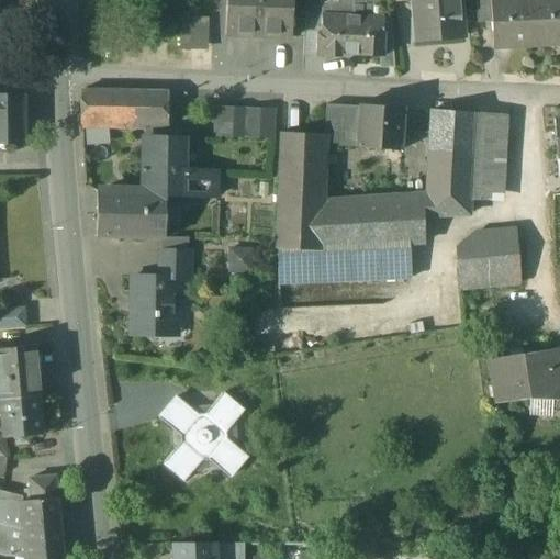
[(227,0),(226,33),(292,35),(293,0),(227,0)]
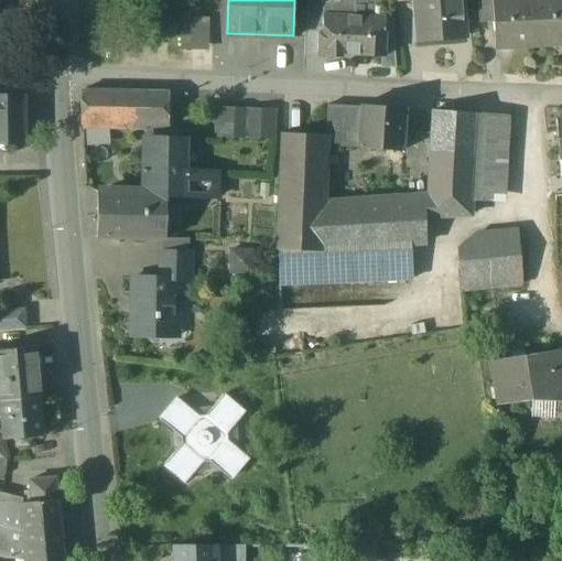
[(343,0),(325,0),(324,13),(342,14),(343,2),(343,0)]
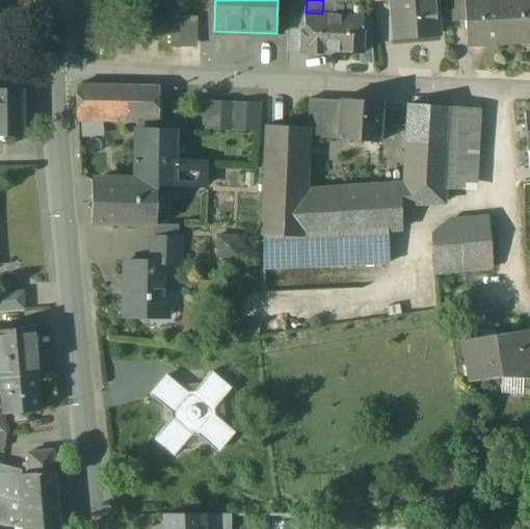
[(348,0),(348,3),(345,3),(345,15),(364,15),(364,0),(348,0)]
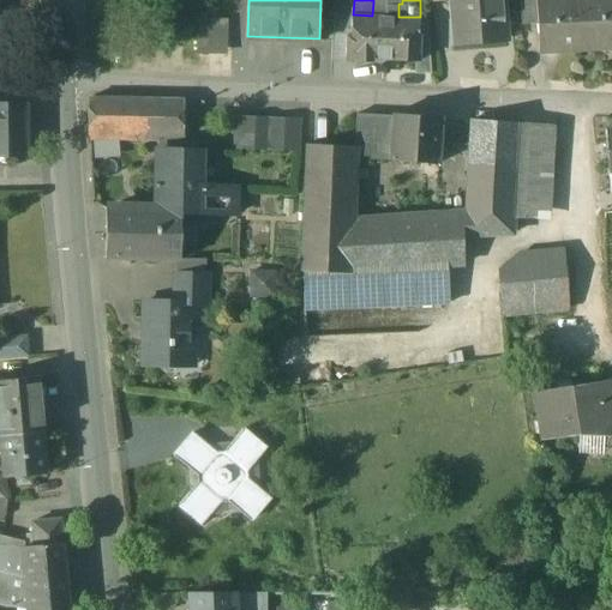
[(451,0),(455,40),(505,35),(502,0),(451,0)]
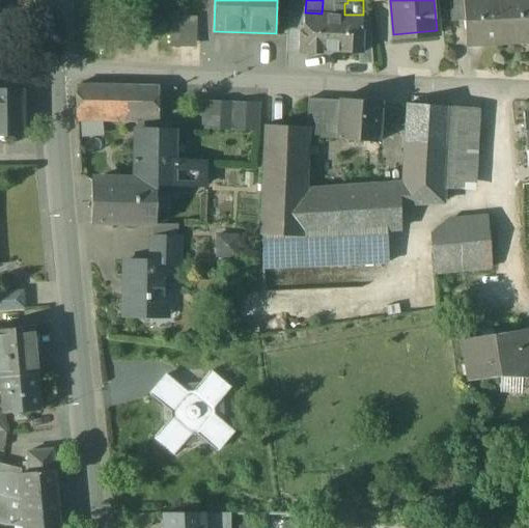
[(450,0),(452,19),(466,18),(464,0),(450,0)]
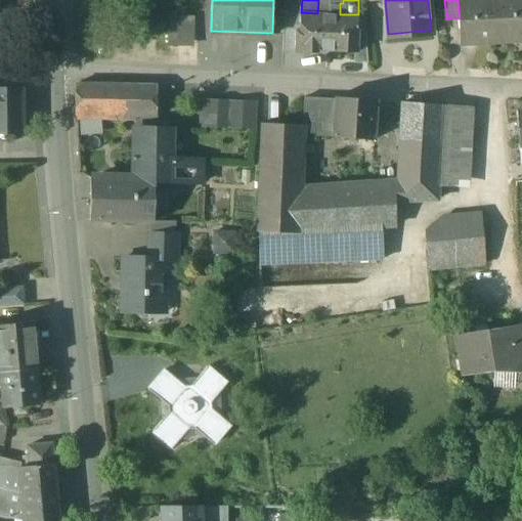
[(458,0),(460,17),(461,42),(496,40),(493,0),(458,0)]
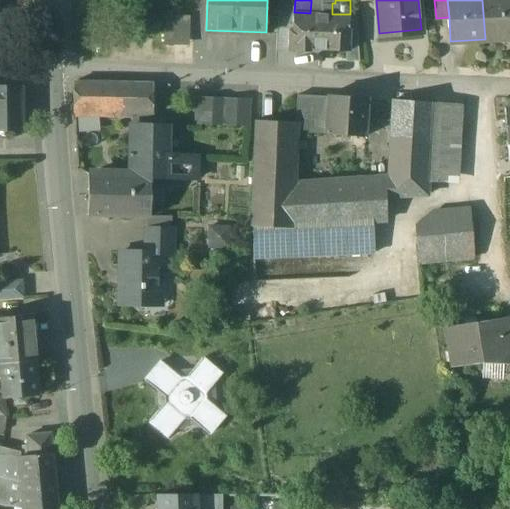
[(482,0),(485,39),(509,37),(509,0),(482,0)]
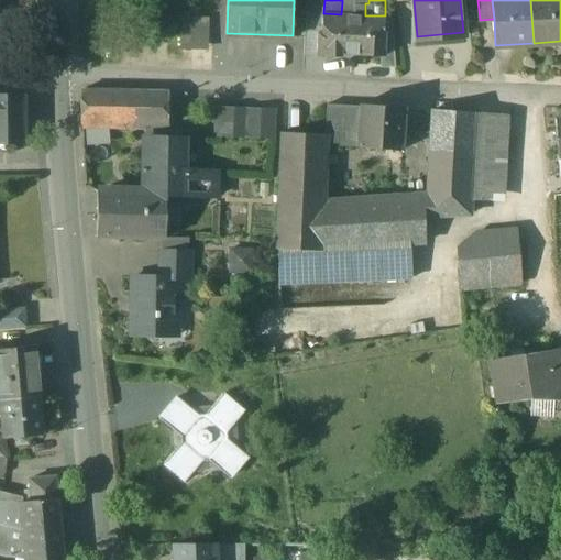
[(355,3),(342,2),(341,14),(354,14),(355,3)]
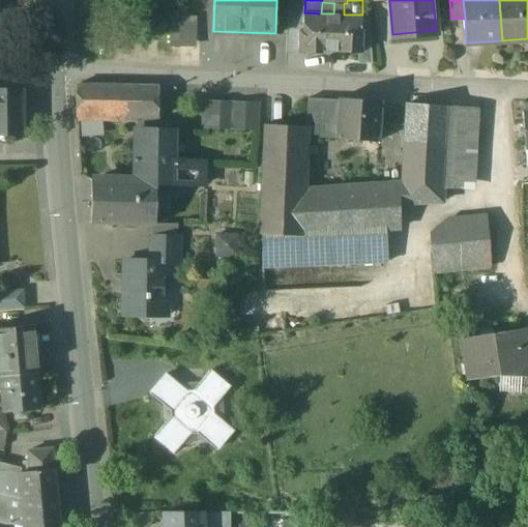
[(344,3),(334,3),(333,13),(344,15),(344,3)]
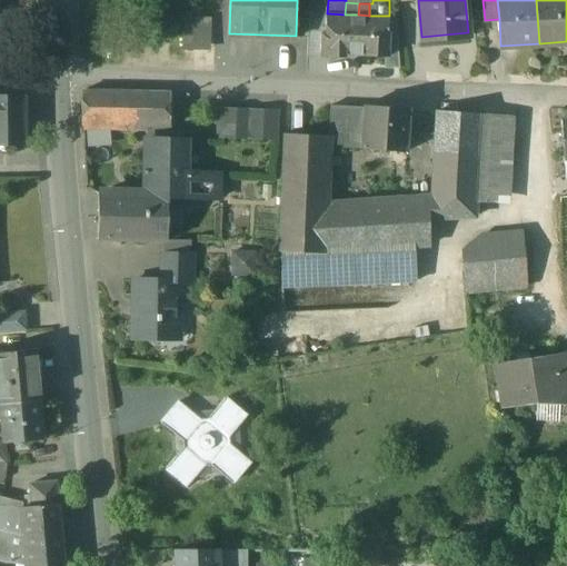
[(182,45),(209,46),(209,10),(182,9),(182,45)]
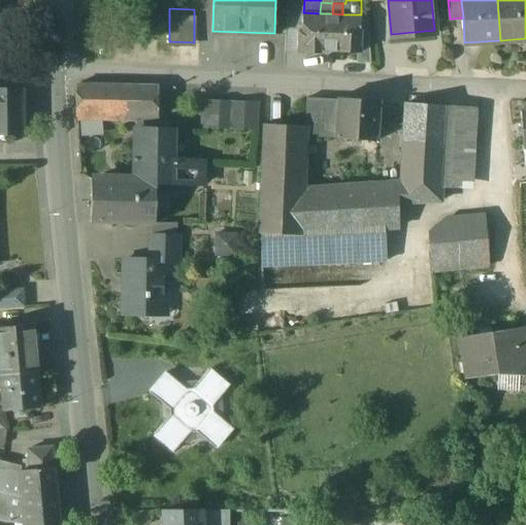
[(320,13),(303,12),(303,22),(299,22),(298,47),(300,47),(309,48),(309,50),(320,51),(320,48),(330,48),(332,13),(320,13)]
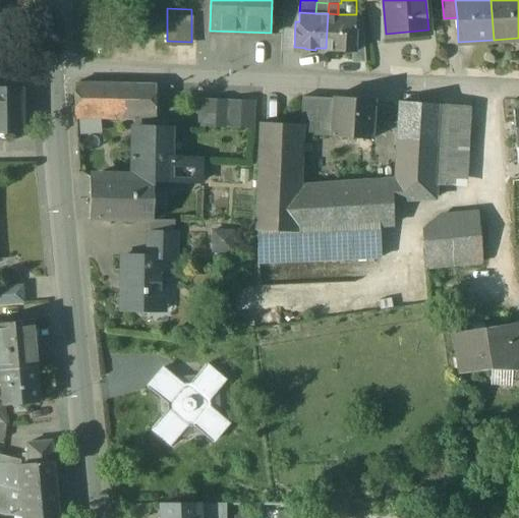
[(338,14),(328,13),(326,48),(326,49),(339,50),(354,50),(355,34),(356,14),(338,14)]
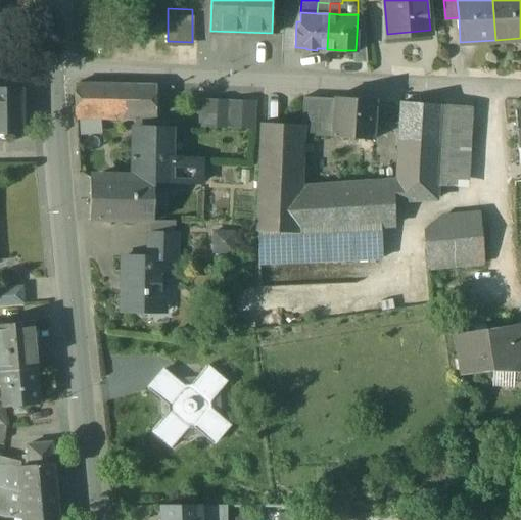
[(296,21),(284,20),(283,51),(296,52),(297,47),(295,47),(296,21)]
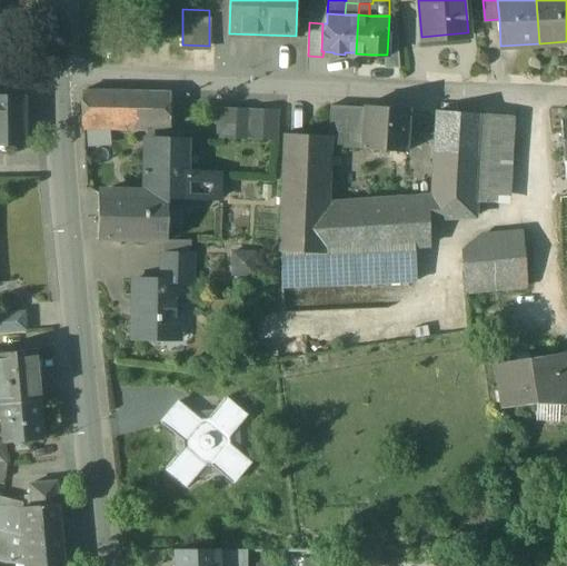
[(400,66),(398,37),(388,37),(387,55),(386,65),(400,66)]
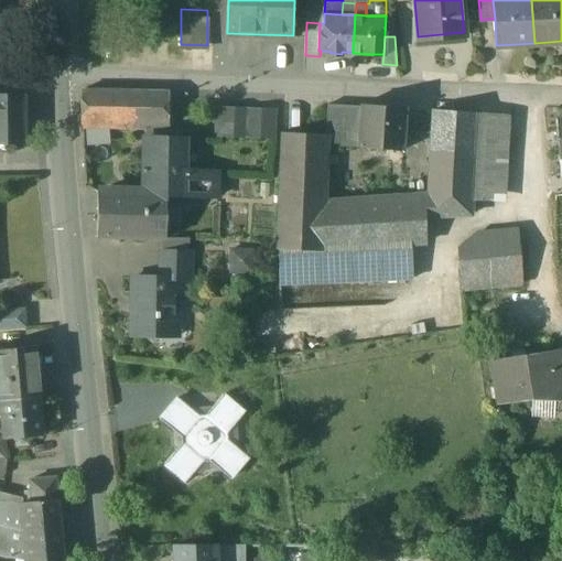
[(168,89),(83,89),(83,122),(148,123),(169,123),(168,89)]
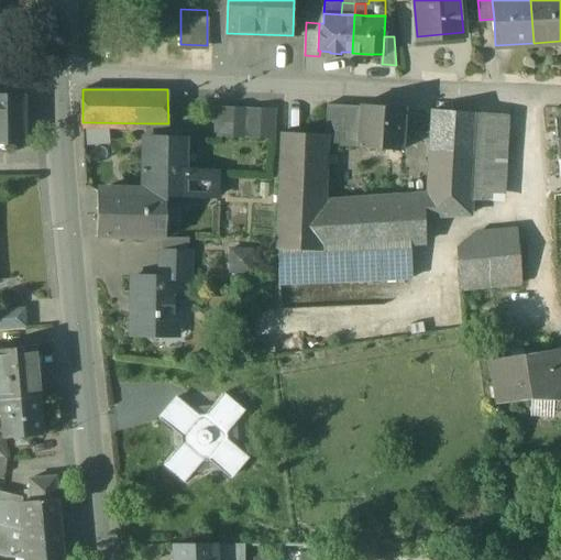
[(0,92),(0,151),(8,151),(8,142),(26,142),(26,92),(0,92)]
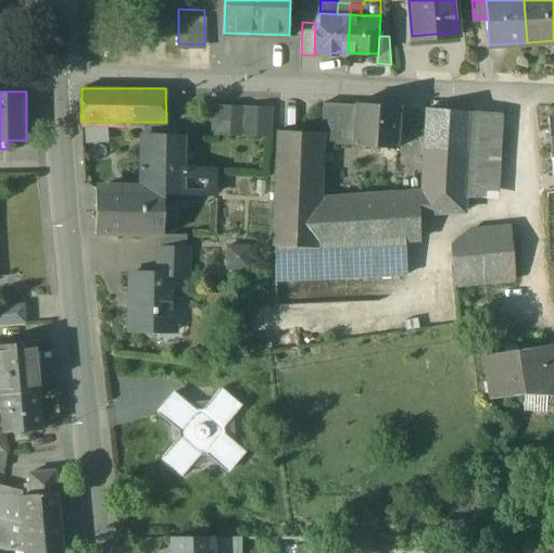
[(357,102),(325,101),(323,132),(325,132),(324,139),(339,139),(339,141),(397,147),(400,104),(357,101),(357,102)]
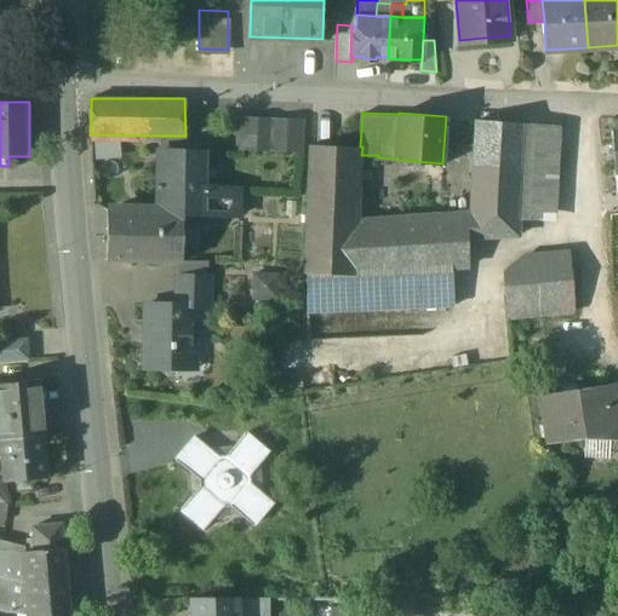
[(259,117),(244,116),(242,147),(258,147),(259,117)]
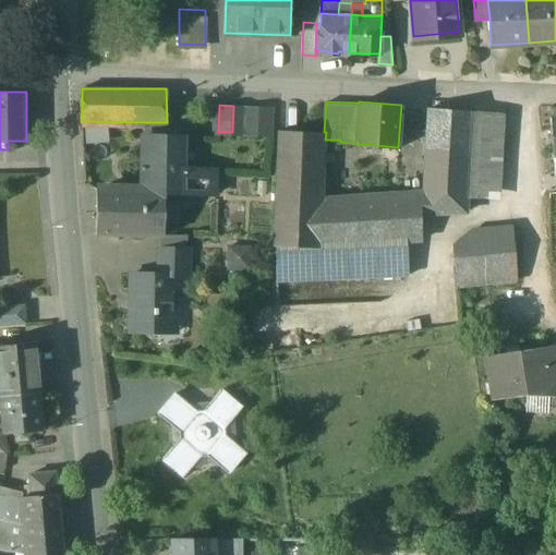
[(273,108),(233,106),(232,132),(272,134),(273,108)]
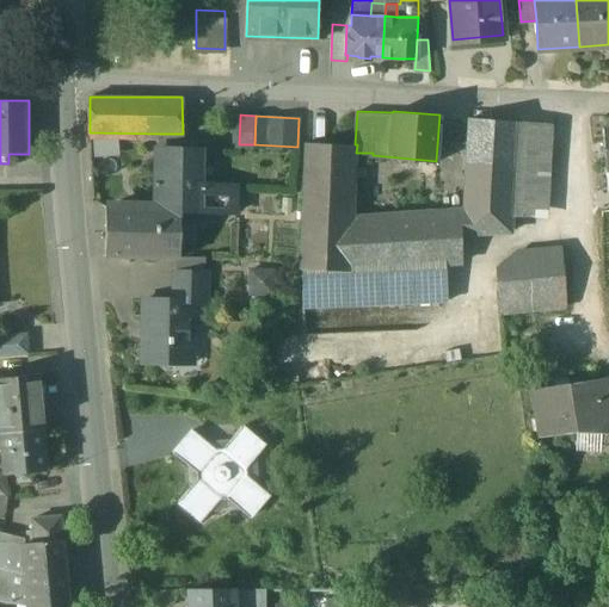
[(518,122),(471,118),(467,162),(468,163),(515,166),(518,122)]
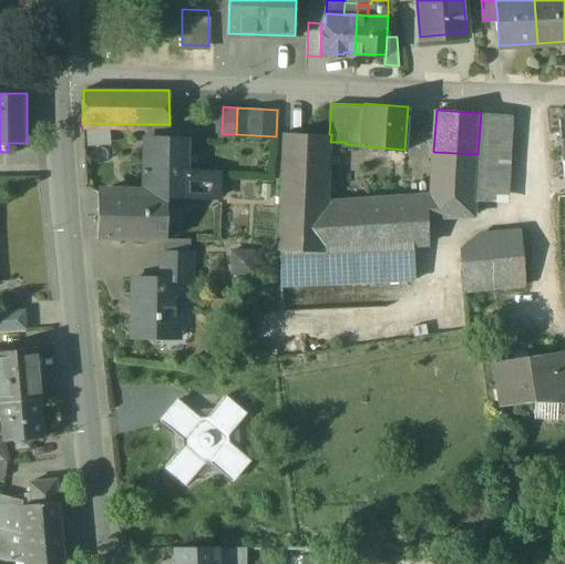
[(515,114),(481,113),(478,154),(476,200),(511,201),(515,114)]
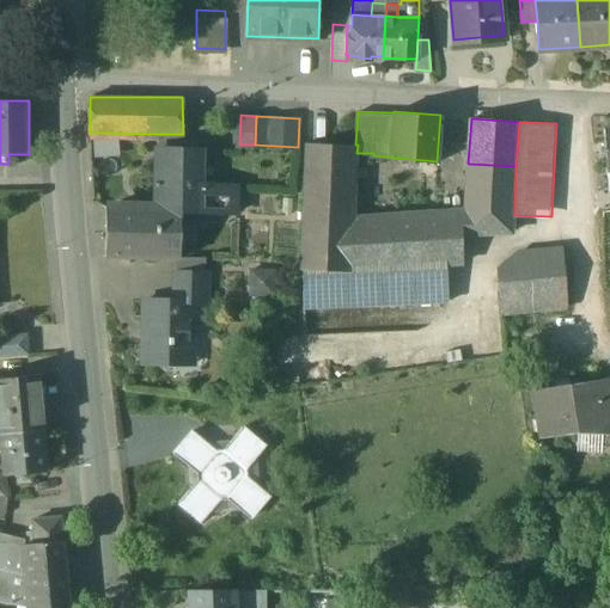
[(183,134),(160,134),(160,149),(183,149),(183,134)]
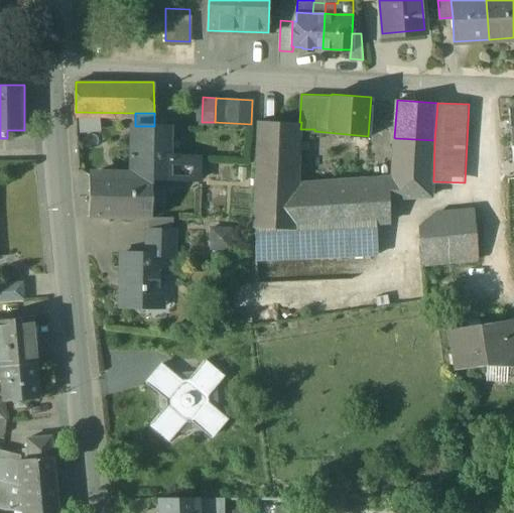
[(299,122),(259,120),(255,226),(256,226),(262,227),(296,228),(296,224),(298,184),(300,129),(301,122),(299,122)]
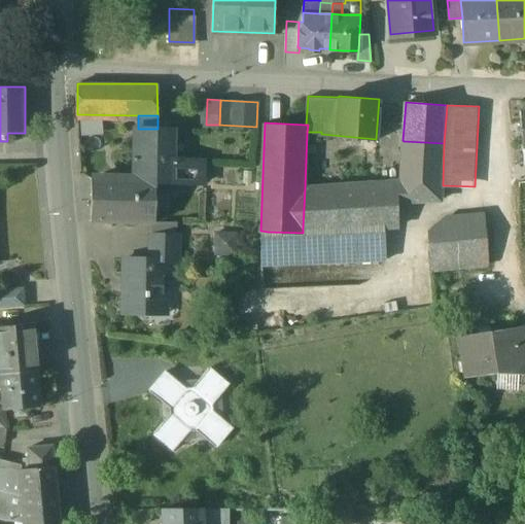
[(158,129),(138,129),(137,178),(156,178),(156,179),(171,179),(172,160),(172,129),(158,129)]
